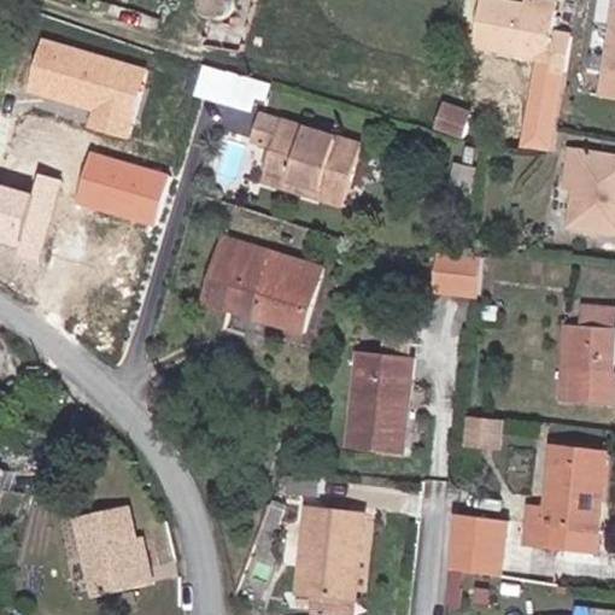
[(203,0),(201,9),(205,15),(210,19),(217,23),(222,23),(228,22),(233,18),(238,11),(239,6),(238,0),(203,0)]
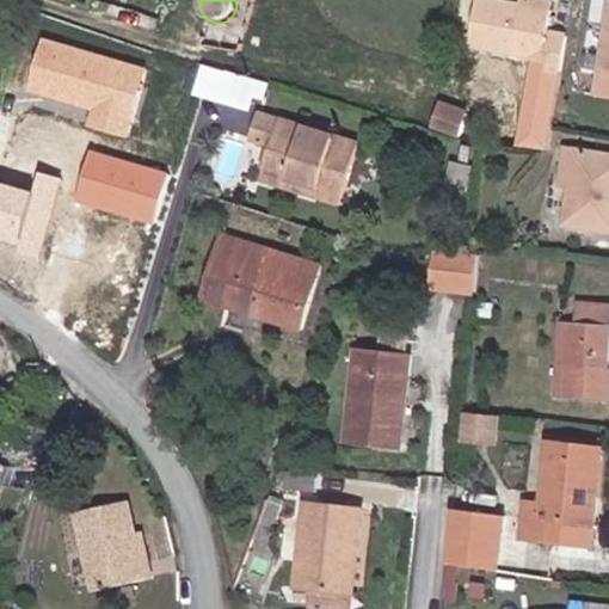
[(537,65),(558,68),(565,32),(545,29),(549,10),(520,4),(500,0),(474,0),(467,43),(540,56),(537,65)]
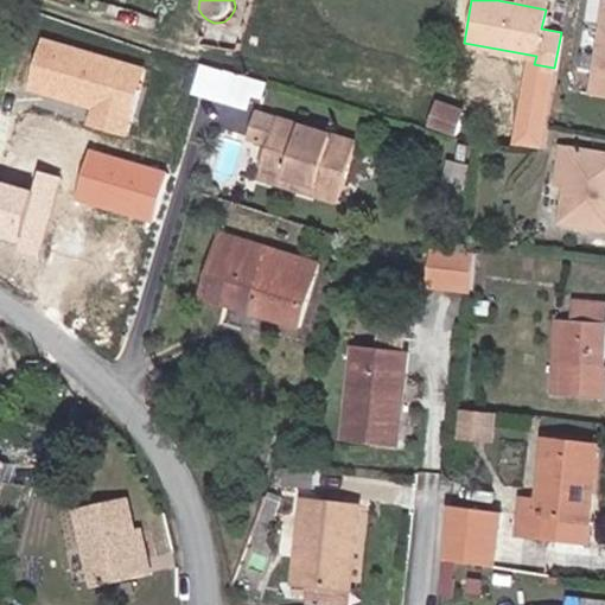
[(516,0),(516,4),(546,10),(547,0),(516,0)]
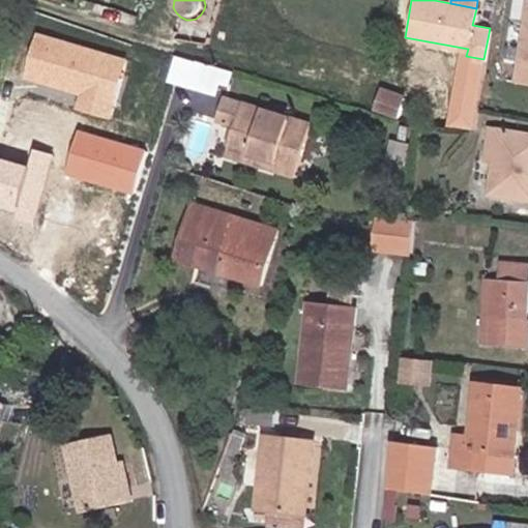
[(525,0),(516,61),(527,63),(527,0),(525,0)]
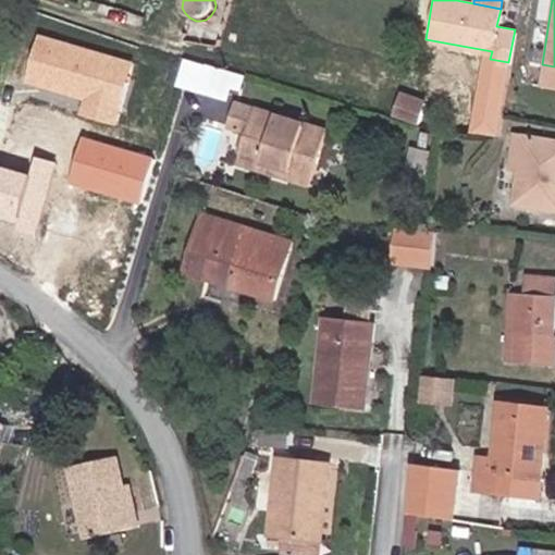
[(182,82),(239,96),(246,68),(188,53),(182,82)]
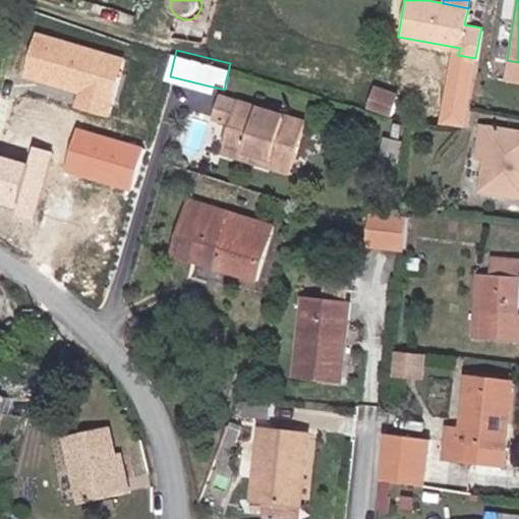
[(6,74),(20,79),(26,59),(12,54),(6,74)]
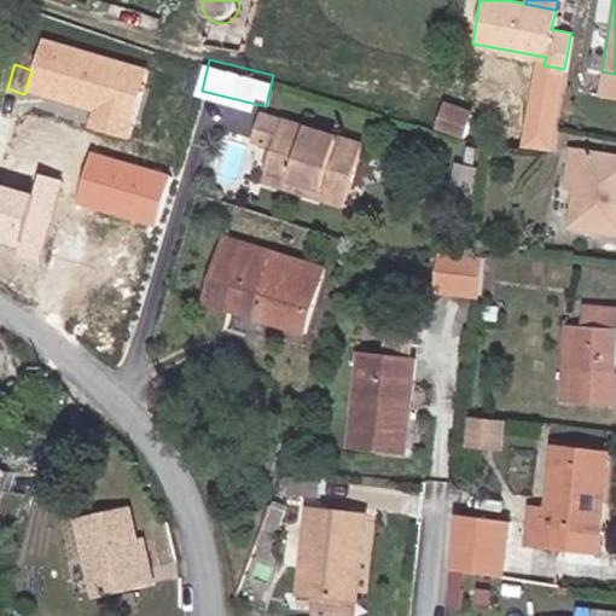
[(0,146),(6,149),(24,94),(7,88),(0,111),(0,146)]
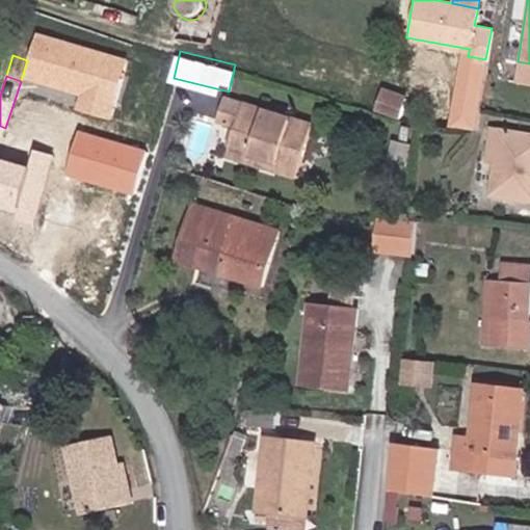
[(383,89),(375,111),(395,117),(403,99),(383,89)]
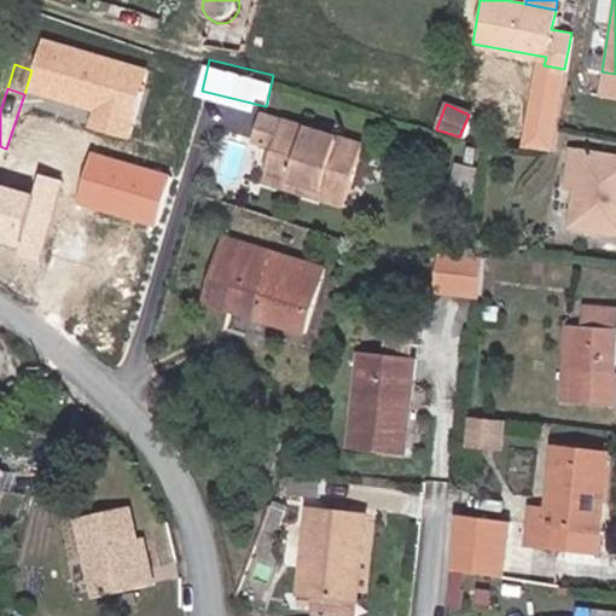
[(336,135),(307,126),(260,112),(251,140),(267,145),(261,168),(266,170),(323,189),(319,197),(343,204),(360,141),(336,135)]
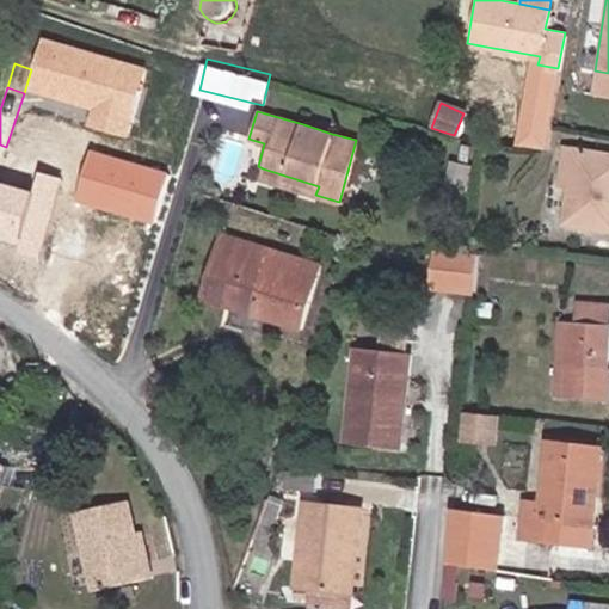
[(307,112),(303,124),(332,134),(334,122),(307,112)]
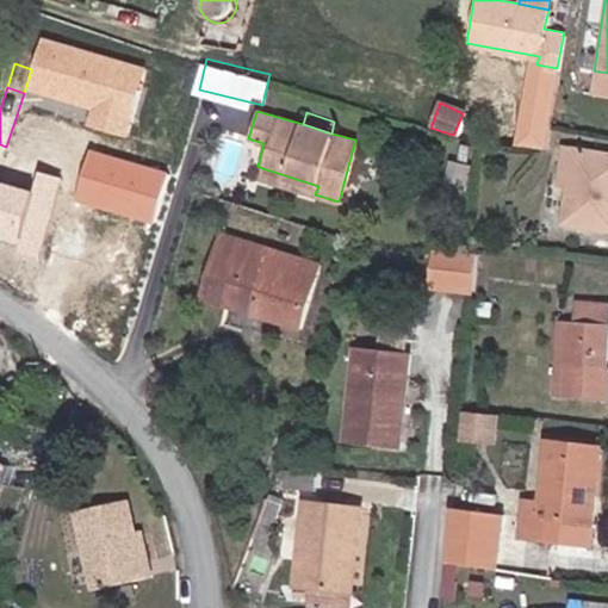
[(565,186),(571,148),(562,147),(554,184),(565,186)]
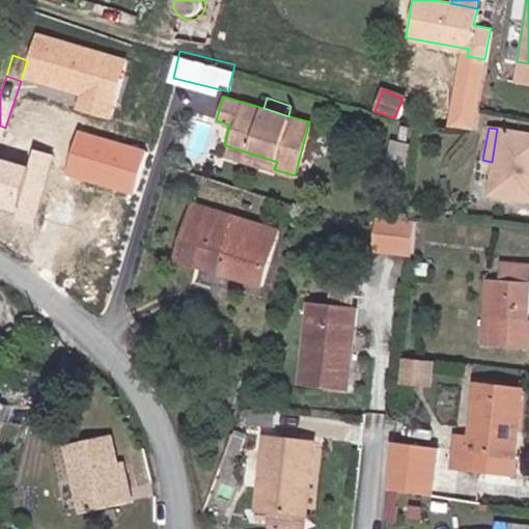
[(528,134),(497,129),(492,162),(486,191),(528,199),(528,134)]
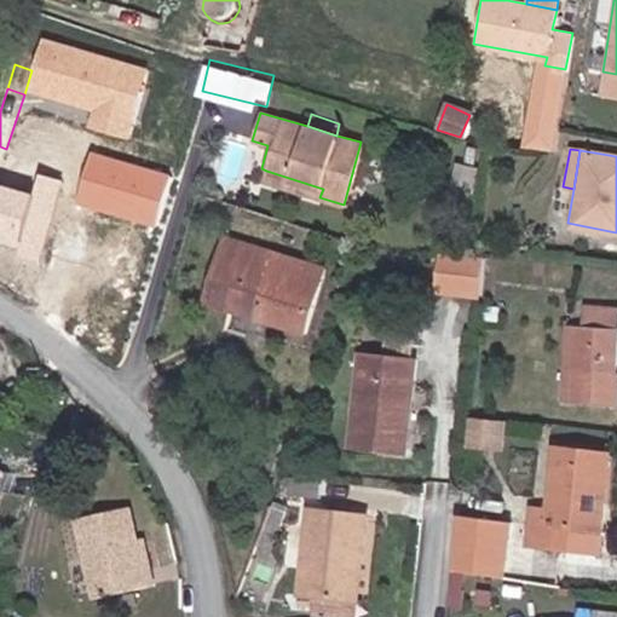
[(323,189),(266,171),(264,179),(319,197),(323,189)]
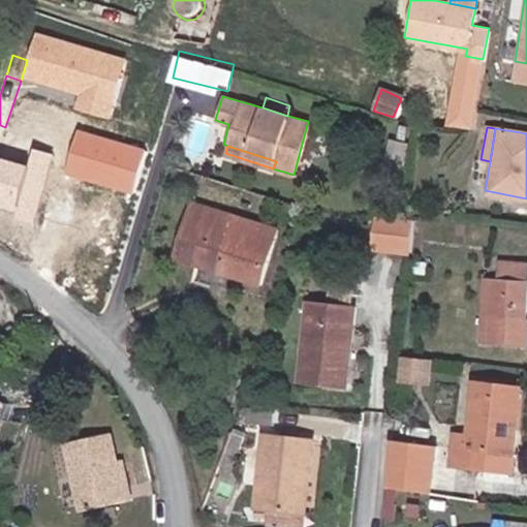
[(41,161),(2,150),(0,156),(0,179),(33,189),(41,161)]
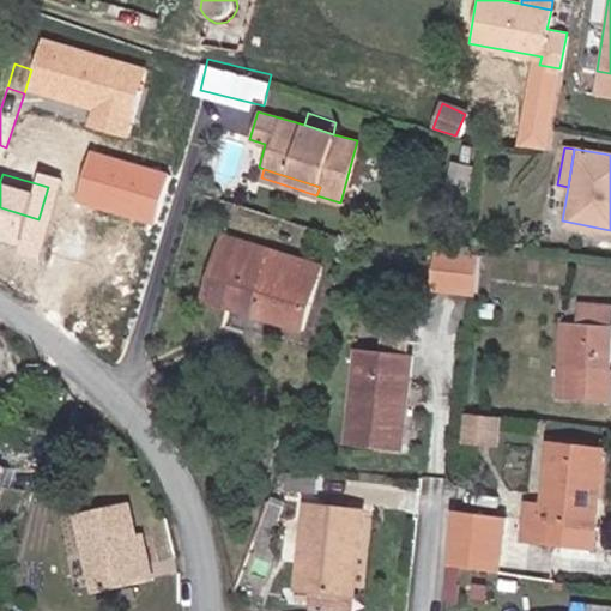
[(221,288),(217,302),(301,327),(320,262),(244,240),(229,290),(221,288)]
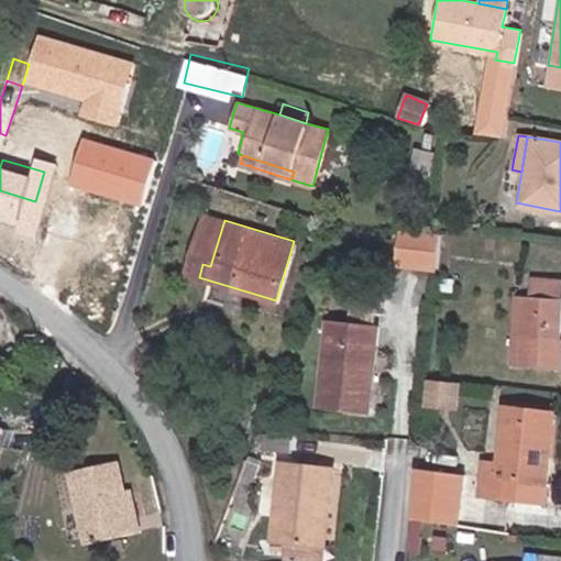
[(447,265),(449,229),(404,226),(402,262),(447,265)]
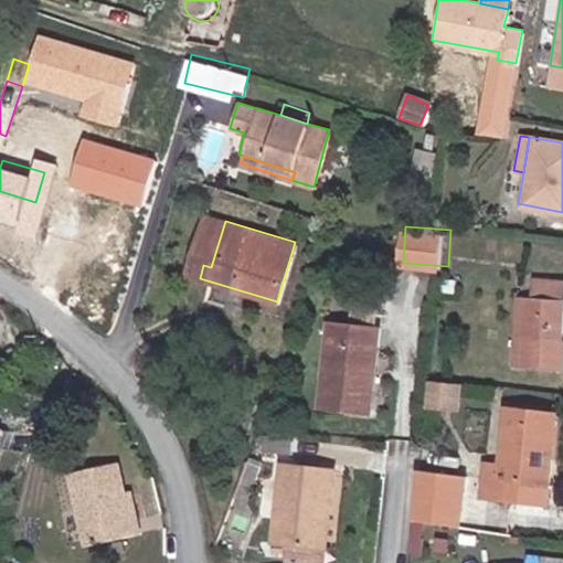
[(452,279),(441,278),(439,291),(452,293),(452,279)]
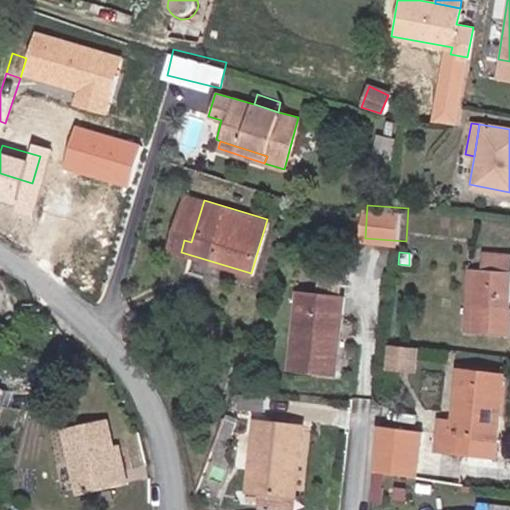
[(506,333),(508,307),(509,278),(509,255),(482,253),(481,268),(477,268),(474,306),(465,305),(464,330),(506,333)]
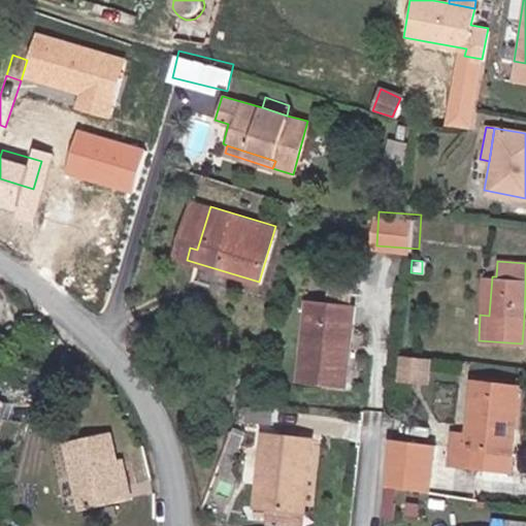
[(489,316),(492,276),(483,275),(480,315),(489,316)]
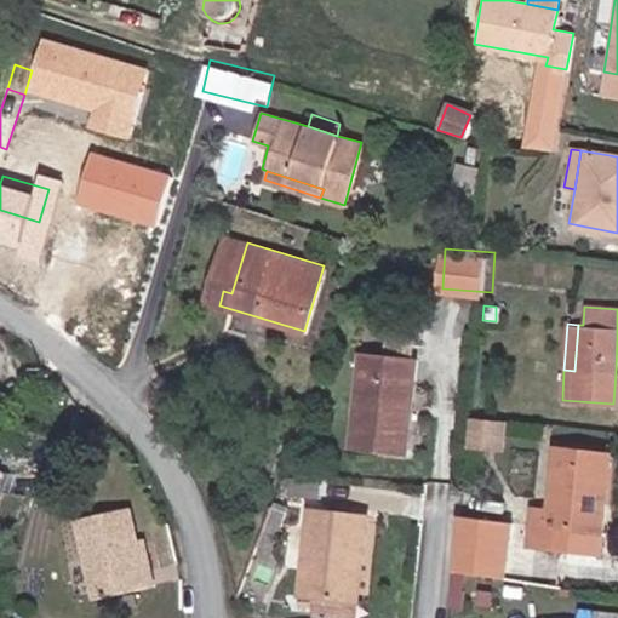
[(393,335),(390,358),(412,360),(415,337),(393,335)]
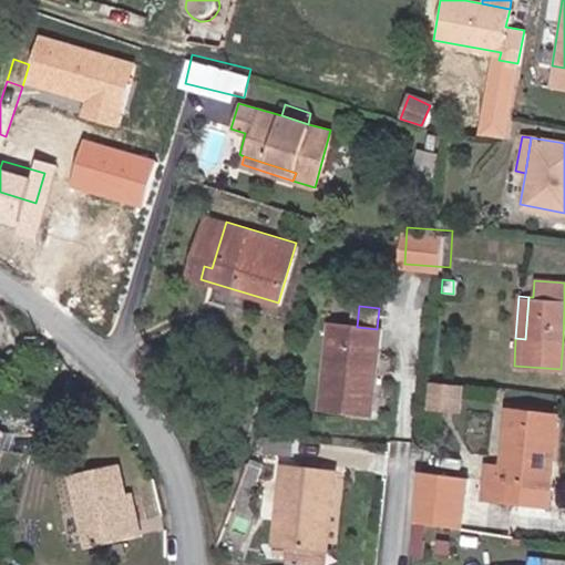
[(377,329),(357,327),(329,324),(321,406),(370,411),(379,329),(377,329)]
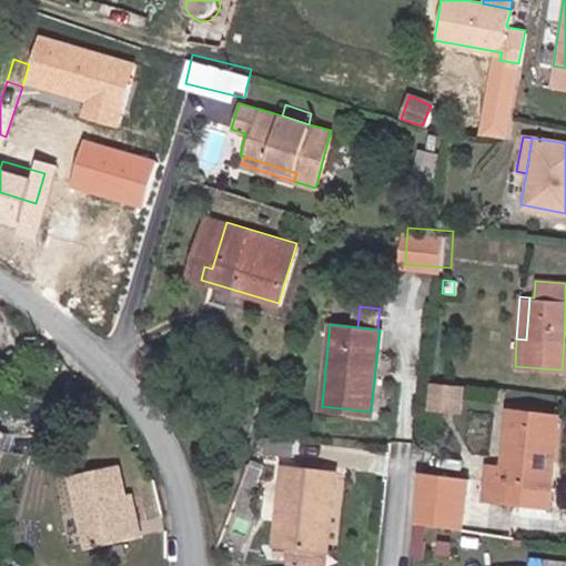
[(467,407),(470,380),(434,376),(432,405),(467,407)]
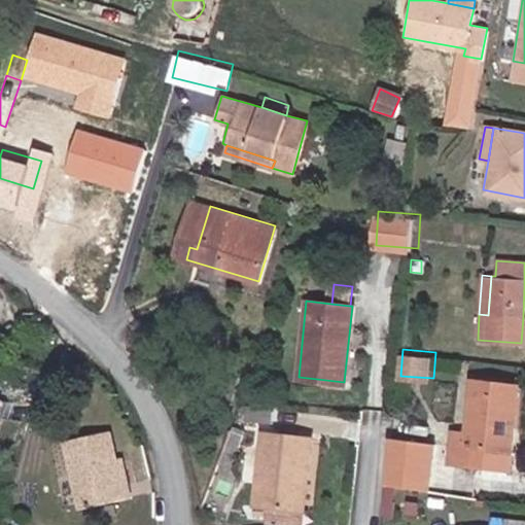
[(504,426),(509,384),(470,381),(464,432),(451,430),(448,462),(479,466),(481,447),(511,450),(513,427),(504,426)]
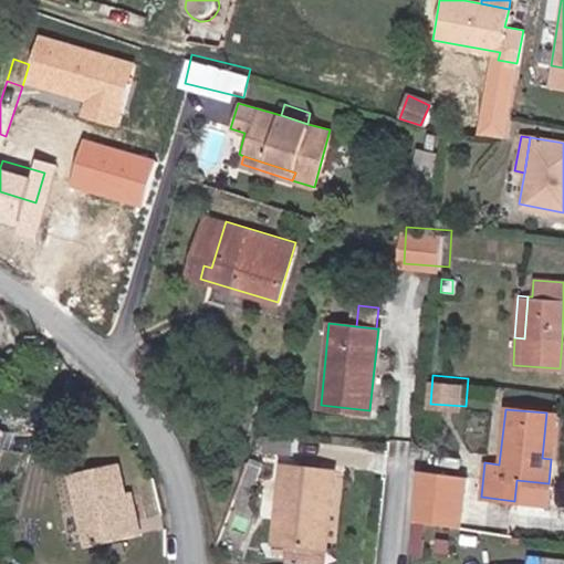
[(556,414),(546,413),(542,458),(551,459),(556,414)]
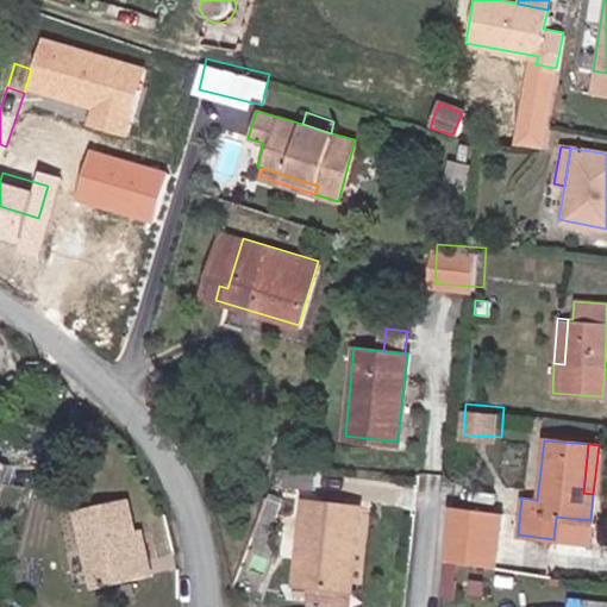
[(314,471),(283,468),(282,486),(313,489),(314,471)]
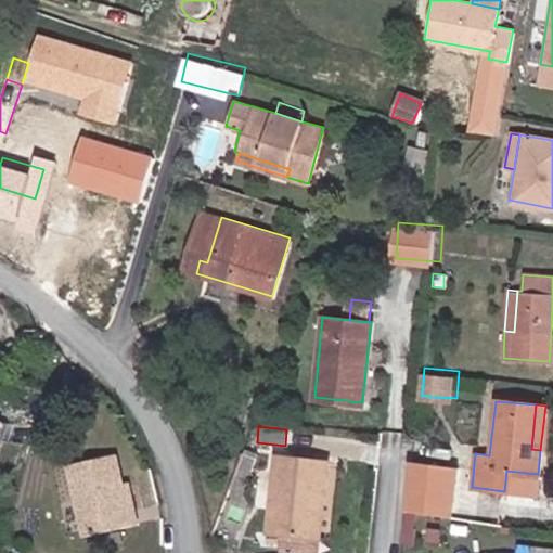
[(132,523),(121,483),(115,453),(66,465),(82,535),(132,523)]
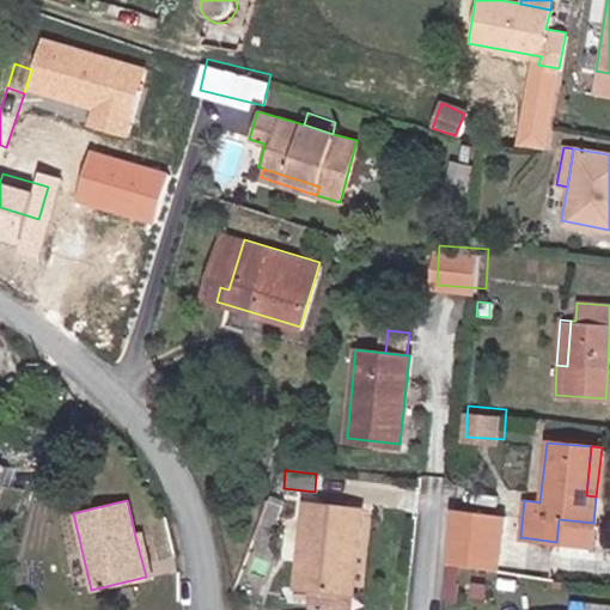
[(266,500),(252,535),(266,542),(278,505),(266,500)]
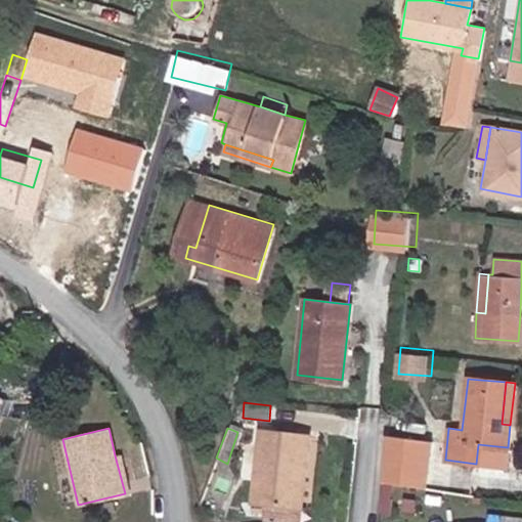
[(310,435),(260,428),(253,503),(266,505),(264,516),(300,520),(310,435)]
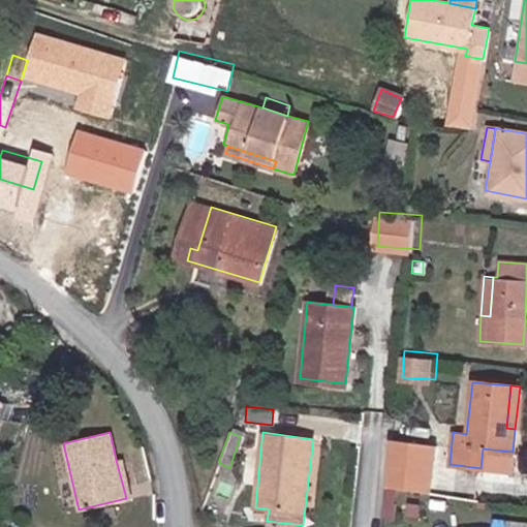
[(422,455),(389,450),(385,484),(419,488),(422,455)]
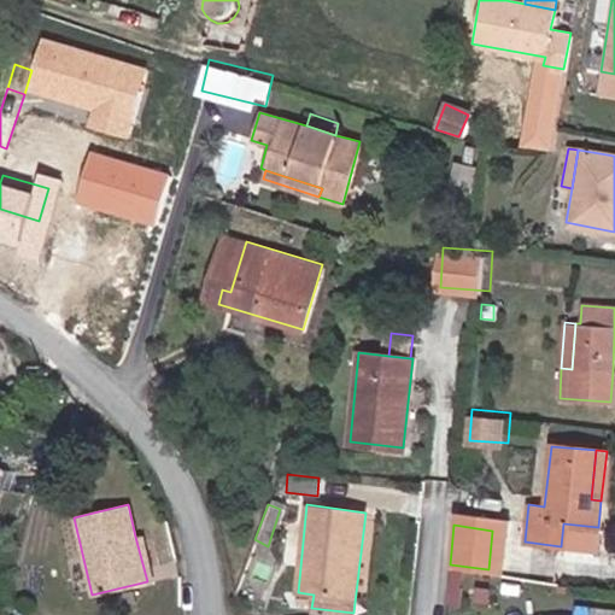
[(142,536),(135,537),(147,581),(153,580),(142,536)]
